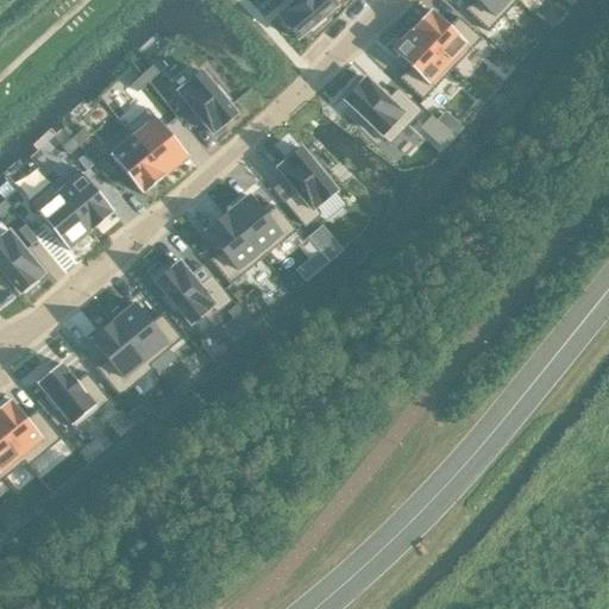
[(295,0),(277,16),(297,41),(308,31),(311,35),(326,22),(324,18),(345,0),(295,0)]
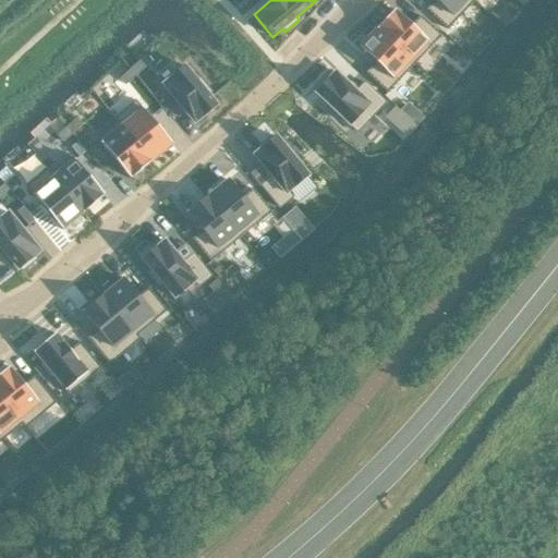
[(472,0),(434,0),(426,10),(447,29),(474,1),(472,0)]
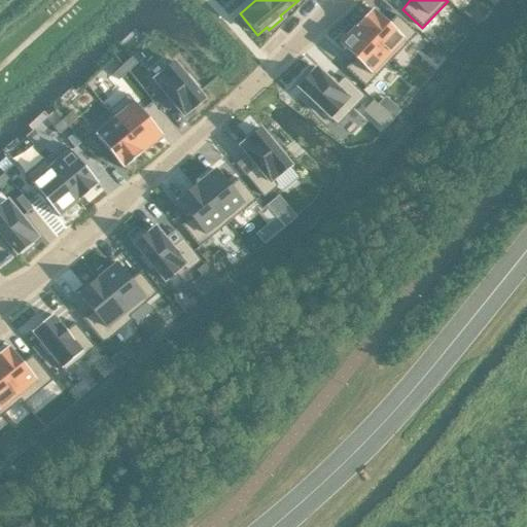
[(372,9),(355,27),(391,61),(417,34),(396,14),(388,24),(372,9)]
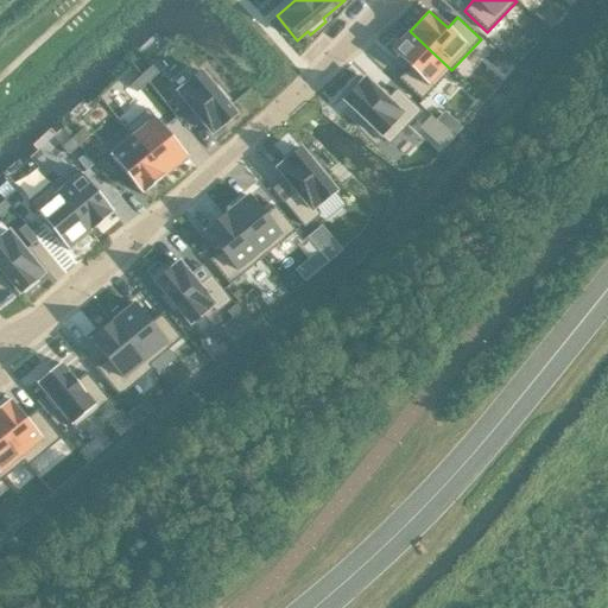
[(410,31),(391,51),(409,69),(399,80),(422,101),(451,70),(410,31)]
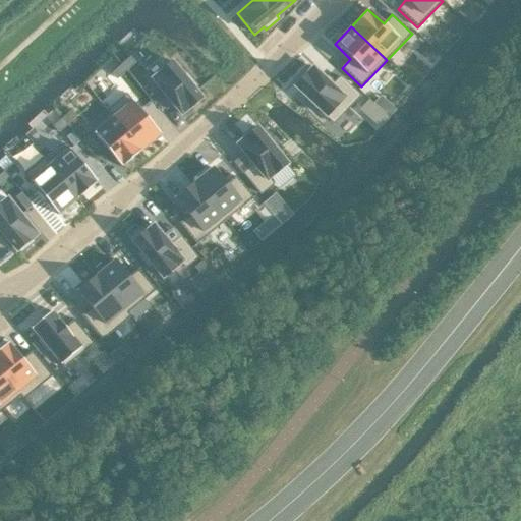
[(129,57),(121,65),(126,71),(135,63),(129,57)]
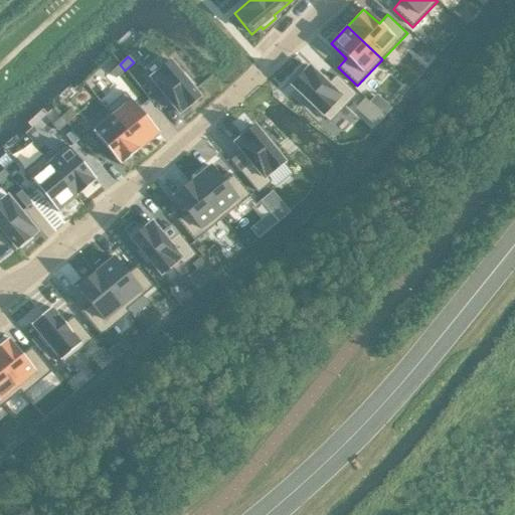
[(170,61),(150,78),(179,114),(199,97),(191,88),(194,86),(183,72),(181,74),(170,61)]
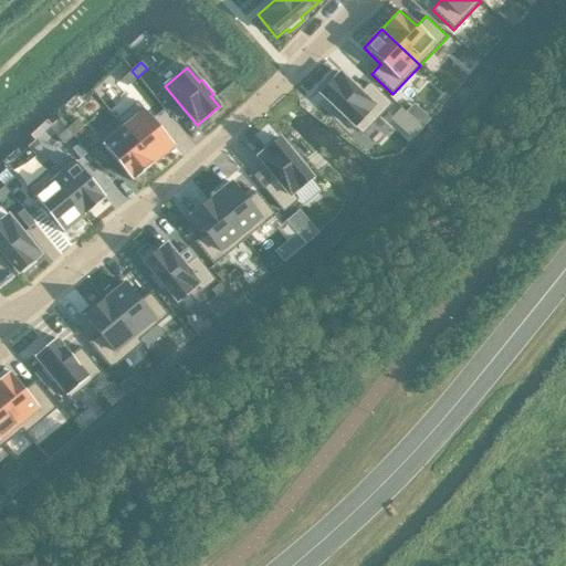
[(132,71),(122,80),(127,86),(137,77),(132,71)]
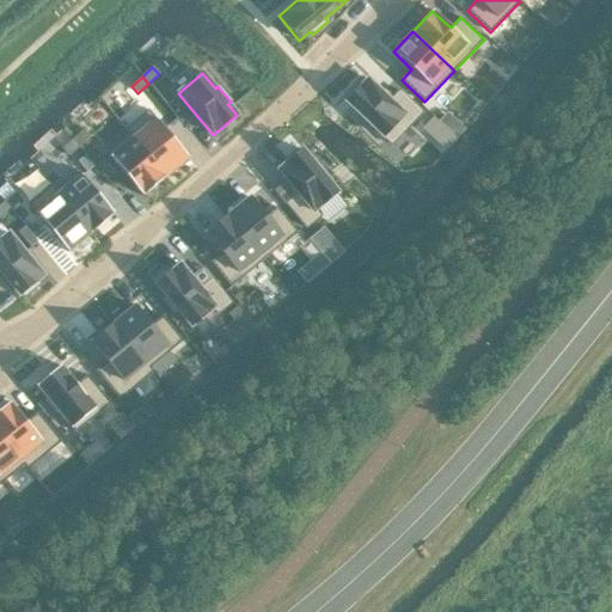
[(367,79),(346,102),(360,115),(357,117),(372,132),(374,129),(391,145),(422,112),(399,90),(390,101),(367,79)]
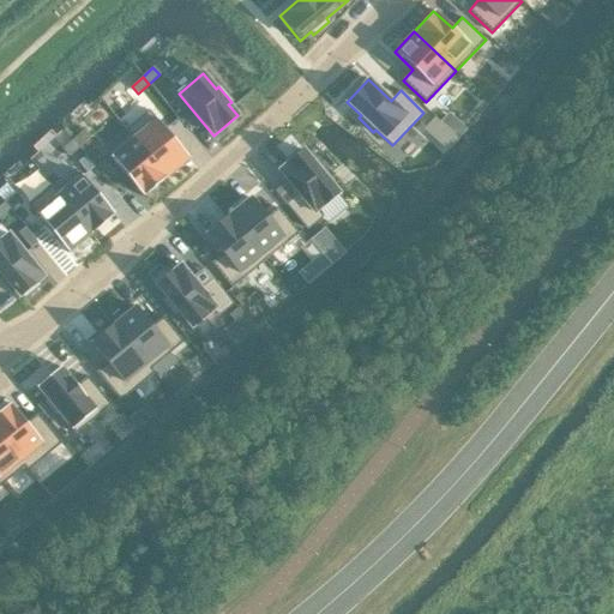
[(149,110),(125,130),(128,134),(130,133),(166,178),(190,158),(149,110)]
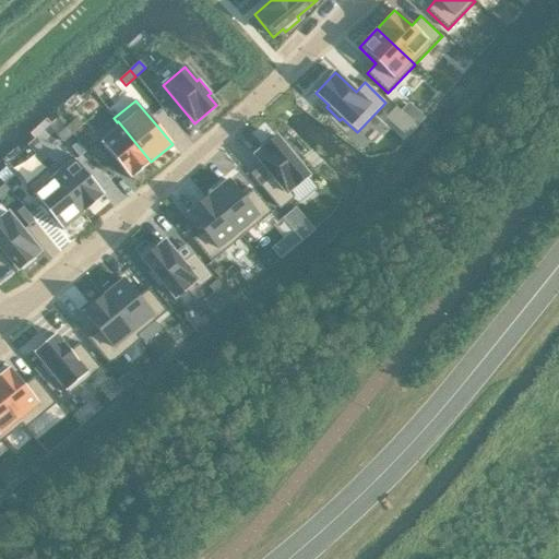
[(76,118),(67,127),(72,133),(82,125),(76,118)]
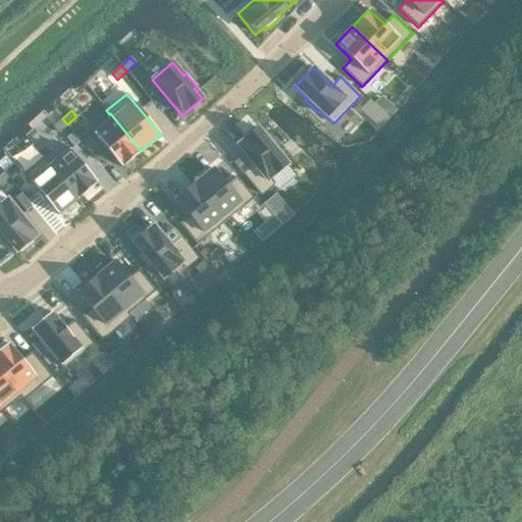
[(109,114),(91,129),(121,167),(141,151),(110,113),(109,114)]
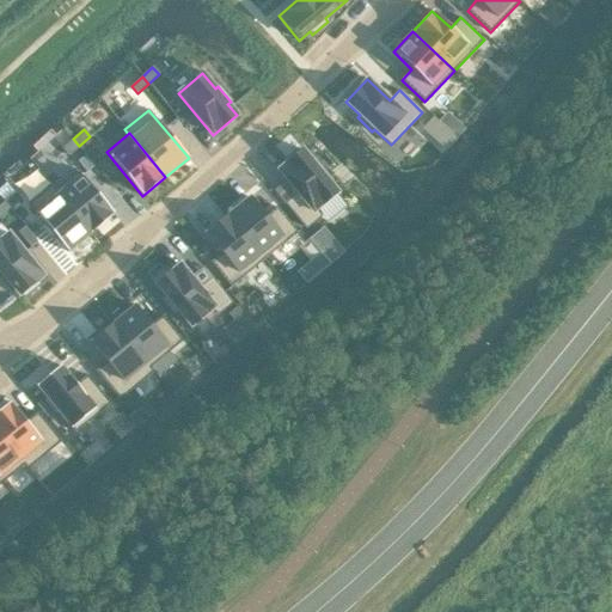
[(73,139),(62,150),(69,155),(79,146),(73,139)]
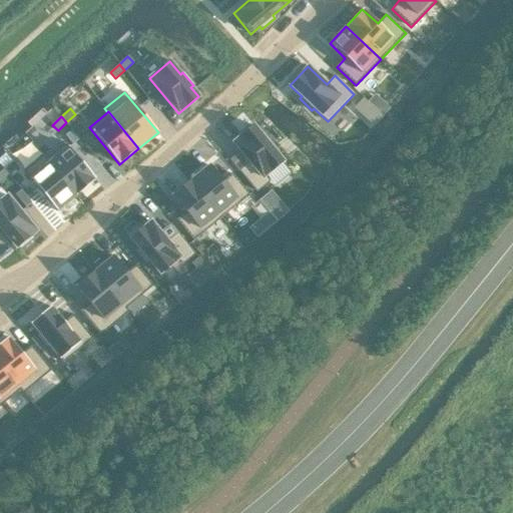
[(253,125),(233,142),(249,162),(239,170),(257,191),(269,181),(265,176),(283,161),(273,148),(274,146),(264,134),(262,135),(253,125)]
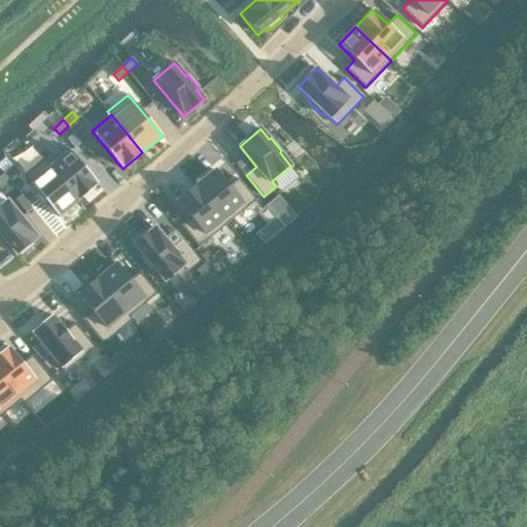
[(47,163),(78,201),(98,184),(67,147),(47,163)]
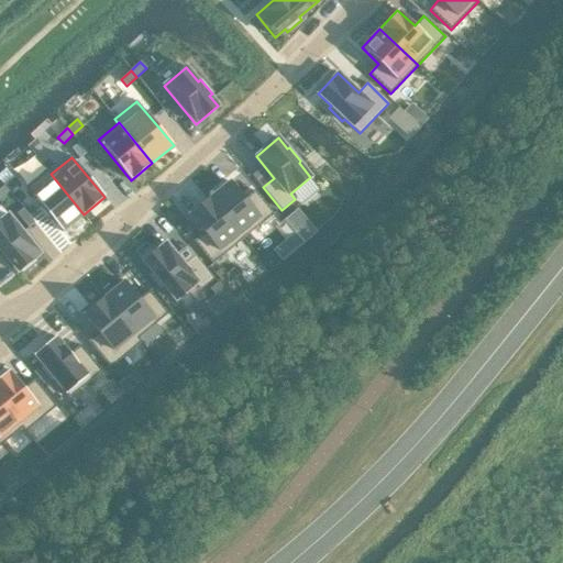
[(47,169),(25,188),(63,232),(84,214),(51,174),(47,169)]
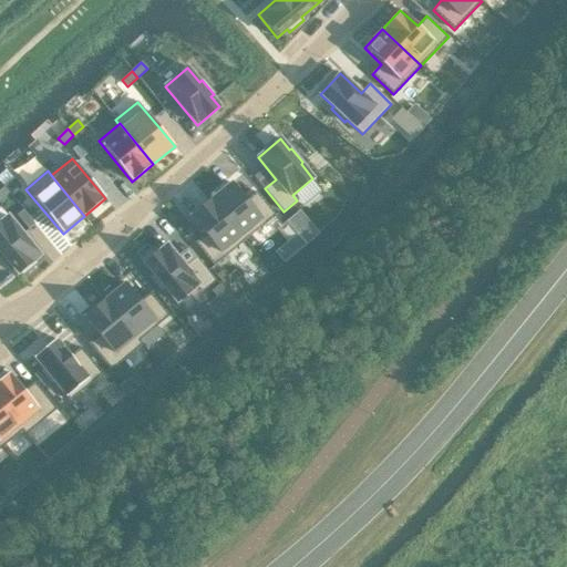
[(13,178),(3,187),(10,194),(19,185),(13,178)]
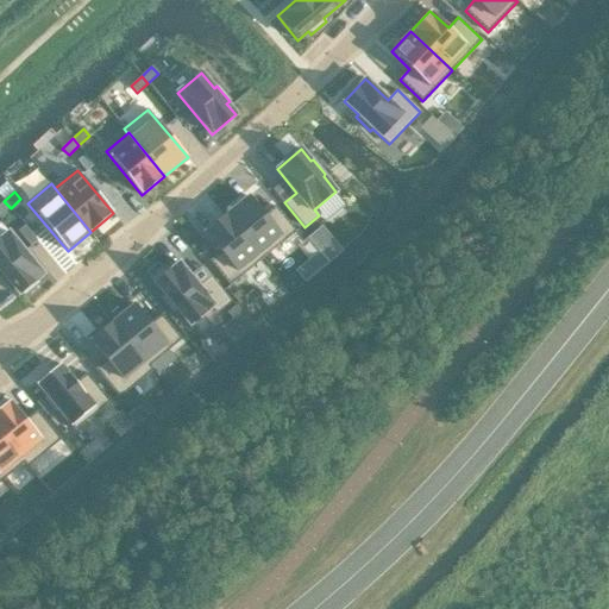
[(249,196),(226,214),(263,258),(295,231),(276,207),(264,215),(249,196)]
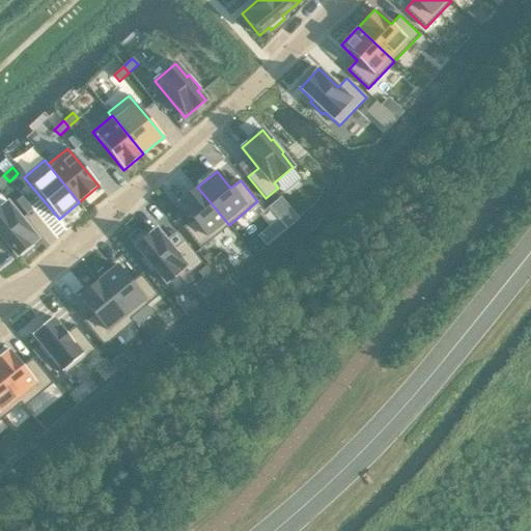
[(3,175),(0,178),(0,189),(9,182),(3,175)]
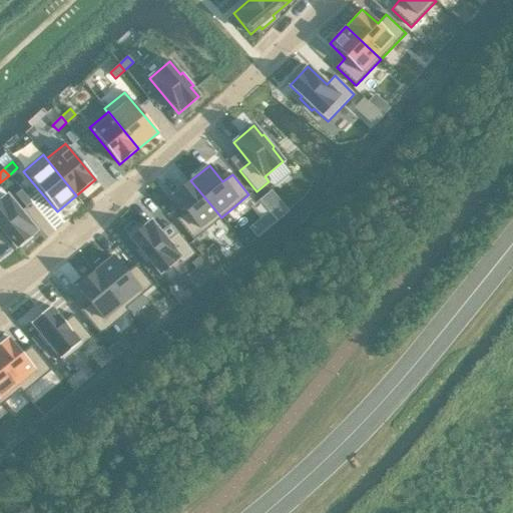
[(190,180),(172,196),(186,212),(176,220),(193,240),(221,217),(190,180)]
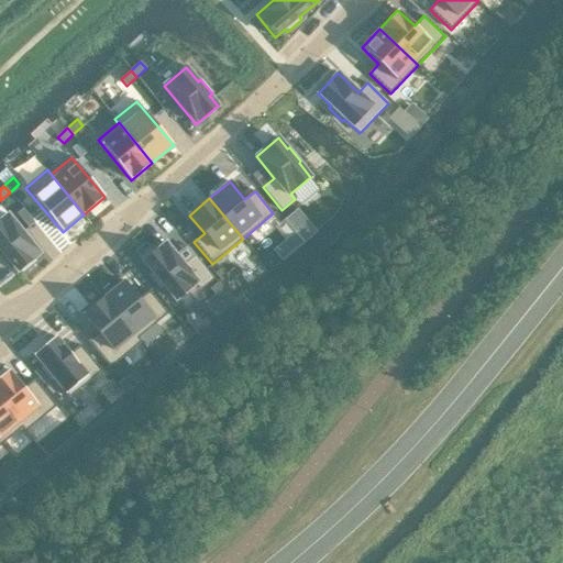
[(8,214),(0,220),(0,250),(18,272),(20,271),(22,273),(36,262),(34,258),(41,254),(8,214)]
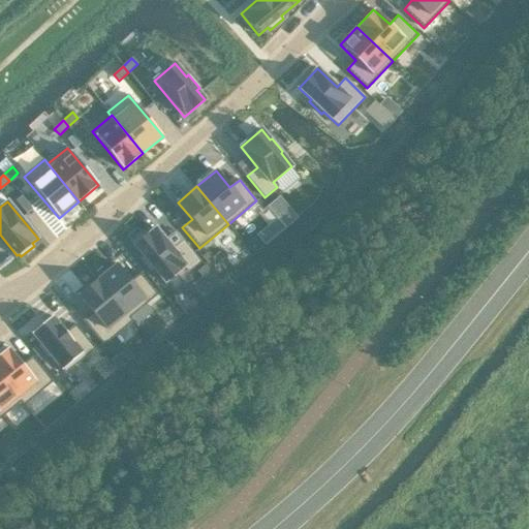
[(156,228),(134,246),(143,255),(139,258),(151,272),(154,270),(165,282),(184,267),(188,272),(200,261),(183,241),(173,249),(156,228)]
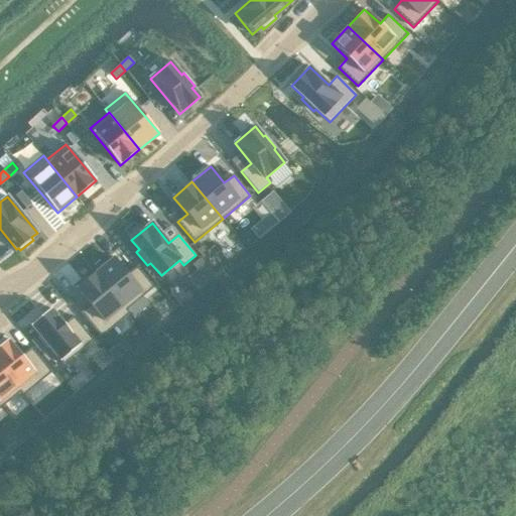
[(114,258),(95,273),(129,313),(156,291),(136,267),(127,274),(114,258)]
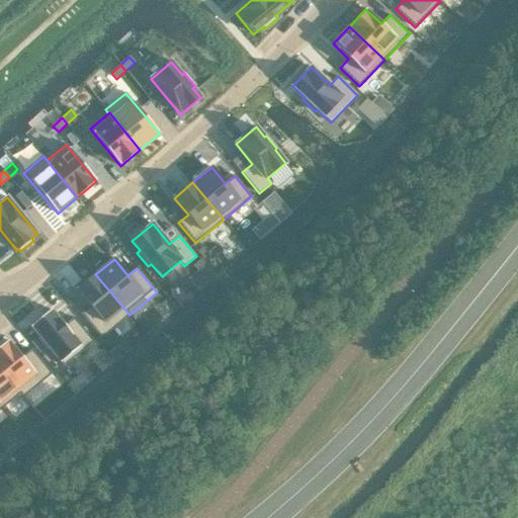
[(95,274),(77,289),(90,307),(81,314),(101,338),(130,315),(95,274)]
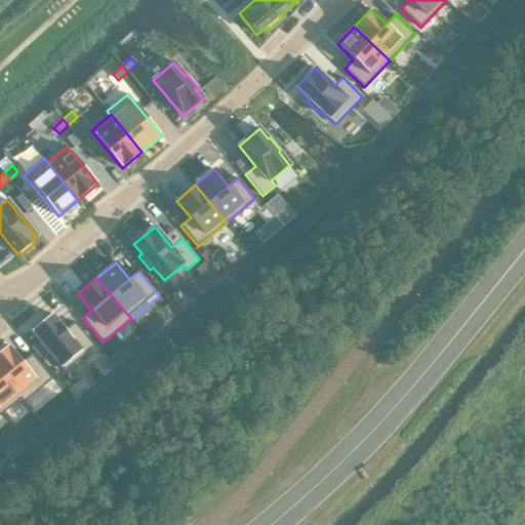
[(51,314),(32,330),(39,340),(35,344),(47,359),(51,356),(65,371),(94,347),(75,322),(65,330),(51,314)]
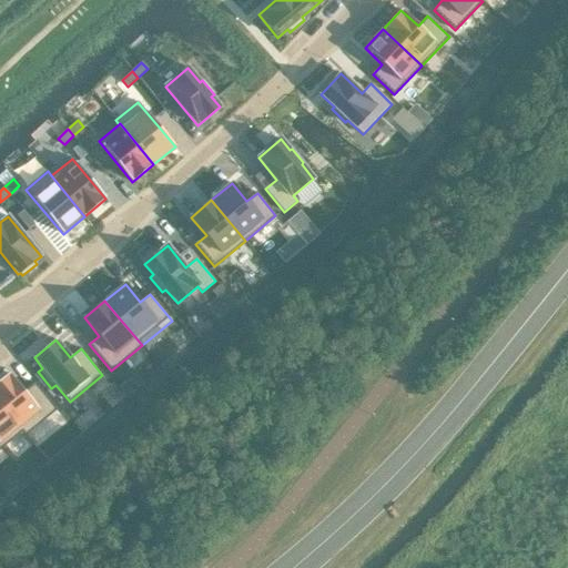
[(9,374),(0,381),(0,404),(22,432),(21,432),(24,436),(57,411),(34,383),(23,392),(9,374)]
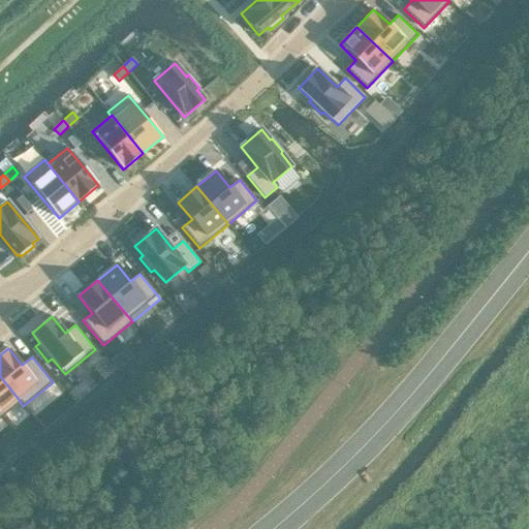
[(0,376),(0,418),(20,402),(21,402),(0,376)]
